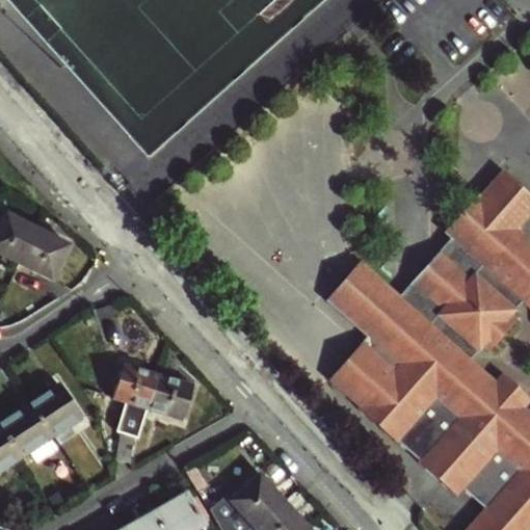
[(479,192),(445,231),(452,236),(468,249),(485,265),(529,214),(529,192),(502,168),(480,193),(479,192)]
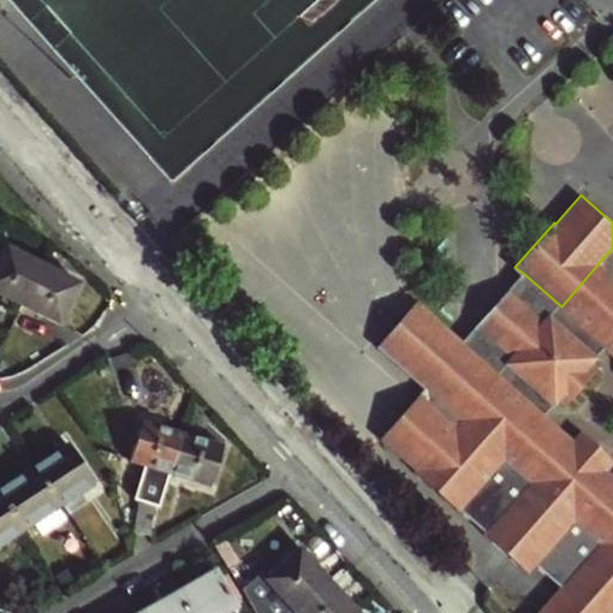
[(0,265),(0,290),(25,303),(47,263),(10,244),(0,265)]
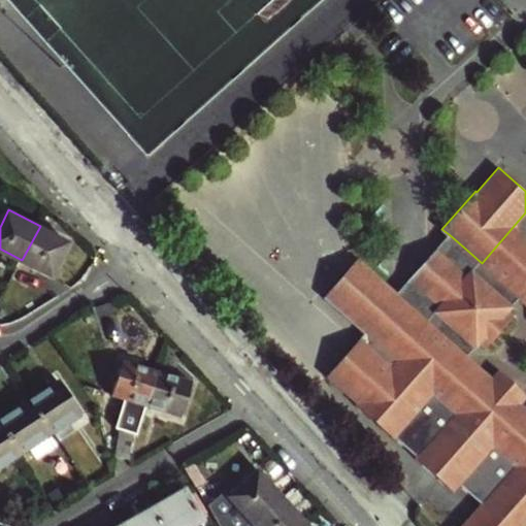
[(464,248),(413,306),(430,321),(419,333),(372,338),(365,332),(328,374),(358,402),(357,403),(395,437),(396,436),(455,491),(461,484),(483,502),(461,525),(525,525),(525,212),(482,263),(464,248)]
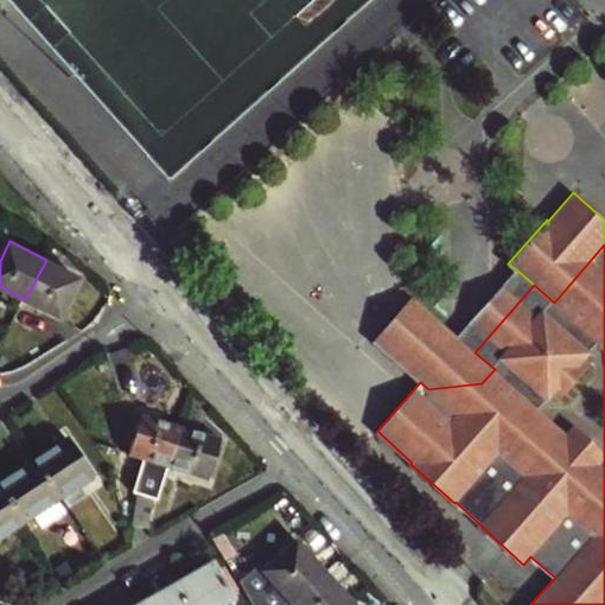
[(46,260),(25,299),(62,318),(82,276),(46,260)]
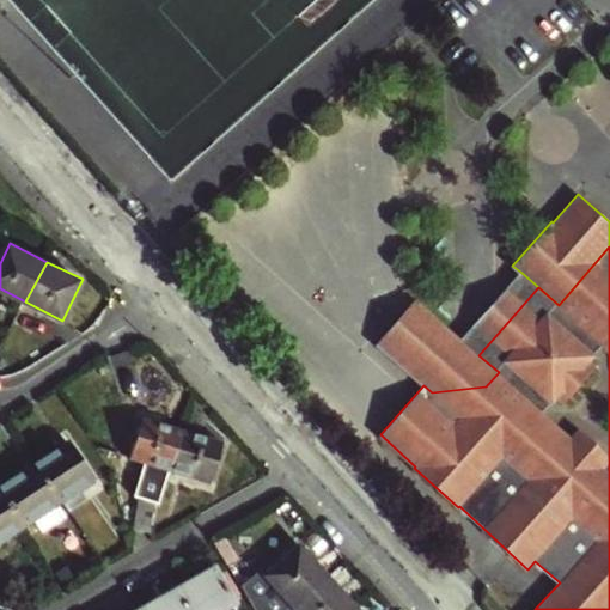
[(461,340),(479,355),(538,287),(520,272),(461,340)]
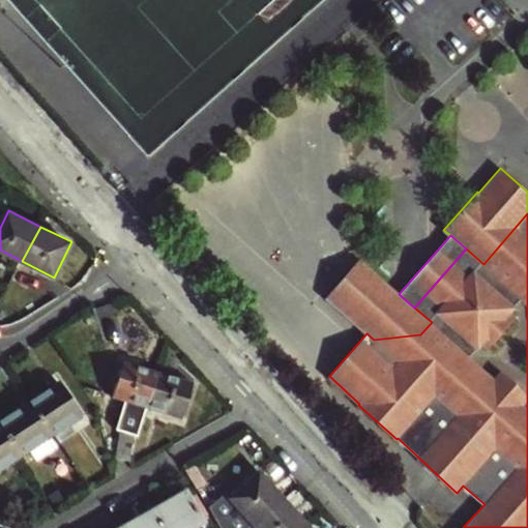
[(359,259),(326,297),(367,333),(374,340),(420,334),(432,322),(414,308),(399,294),(359,259)]
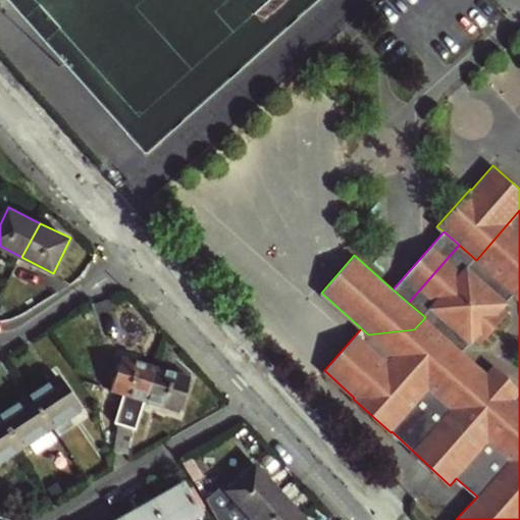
[(114,390),(148,400),(157,367),(125,357),(114,390)]
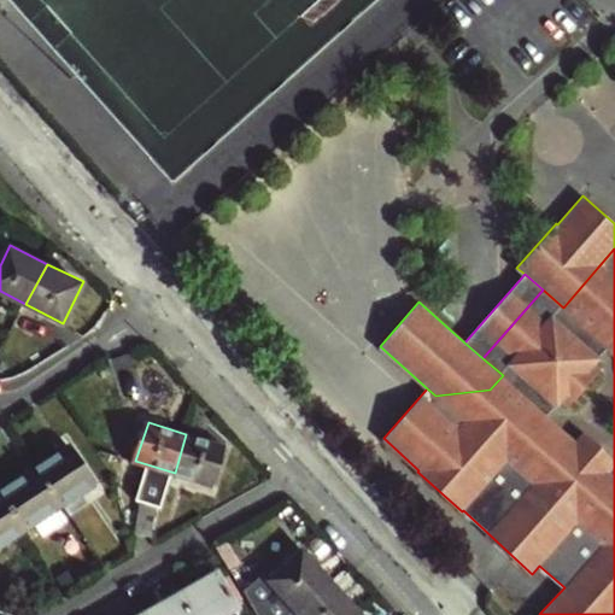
[(229,447),(186,434),(175,473),(217,486),(229,447)]
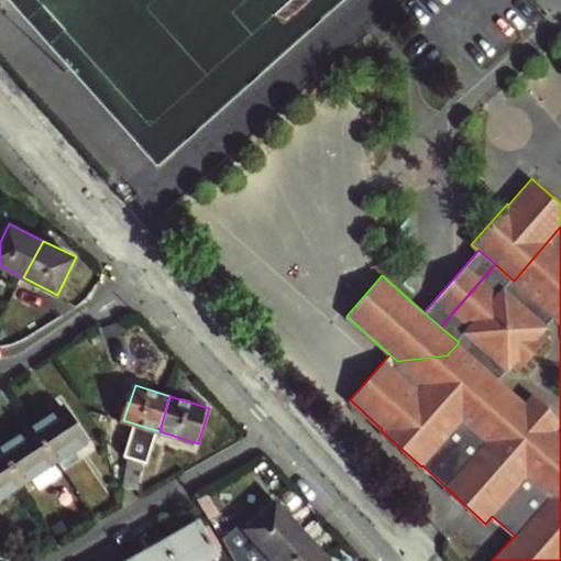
[(65,404),(37,421),(33,425),(56,462),(61,459),(88,440),(65,404)]
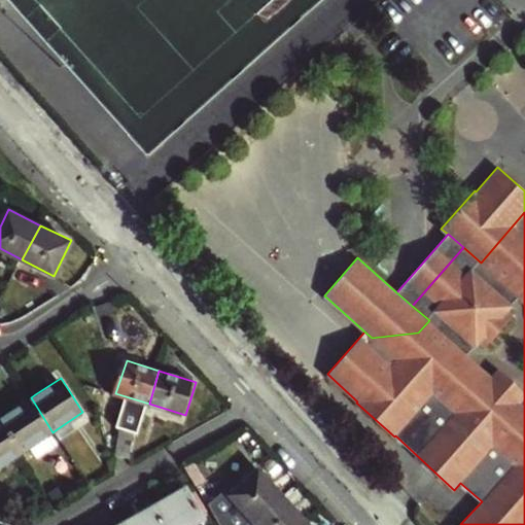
[(53,432),(31,397),(1,417),(23,451),(23,452),(53,432)]
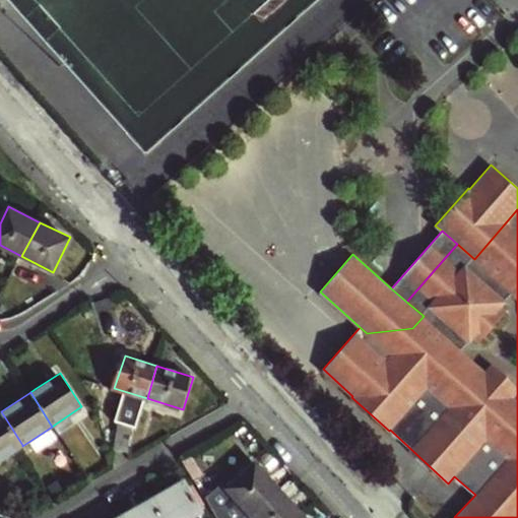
[(22,445),(1,411),(0,411),(0,460),(22,446),(22,445)]
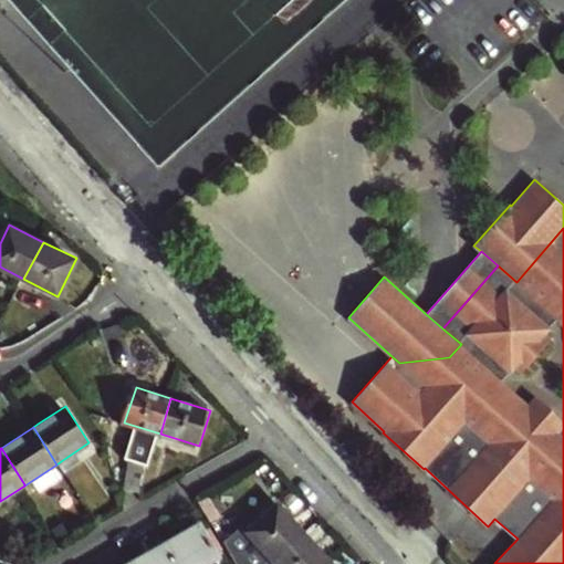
[(132,462),(128,488),(143,489),(146,465),(132,462)]
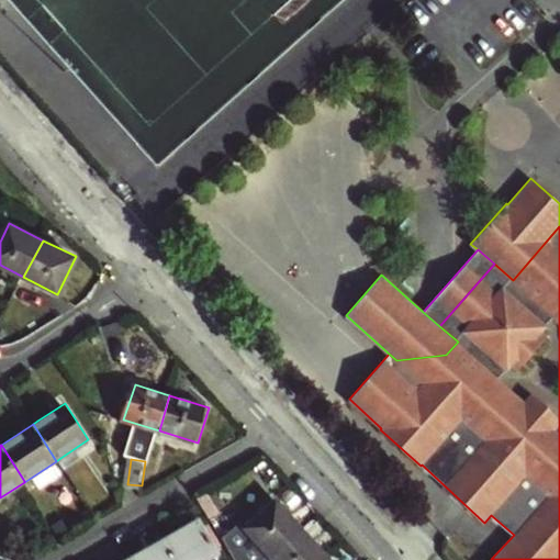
[(271,557),(303,528),(277,500),(246,528),(271,557)]
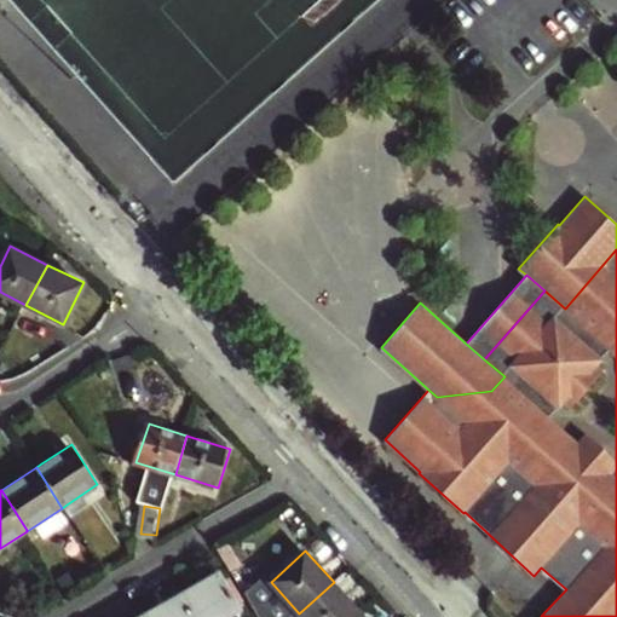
[(219,616),(236,607),(218,577),(180,599),(191,616),(219,616)]
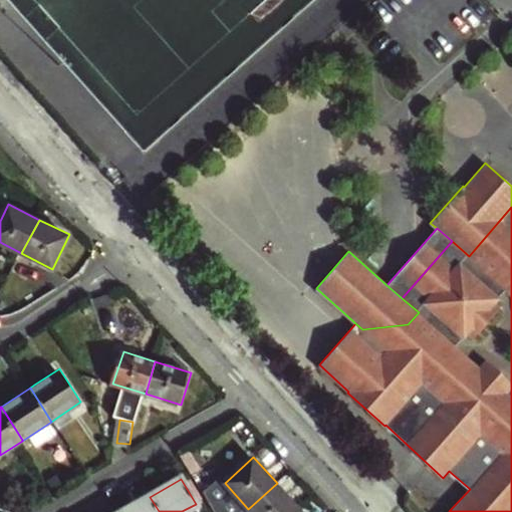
[(251,511),(294,511),(299,508),(277,483),(248,509),(251,511)]
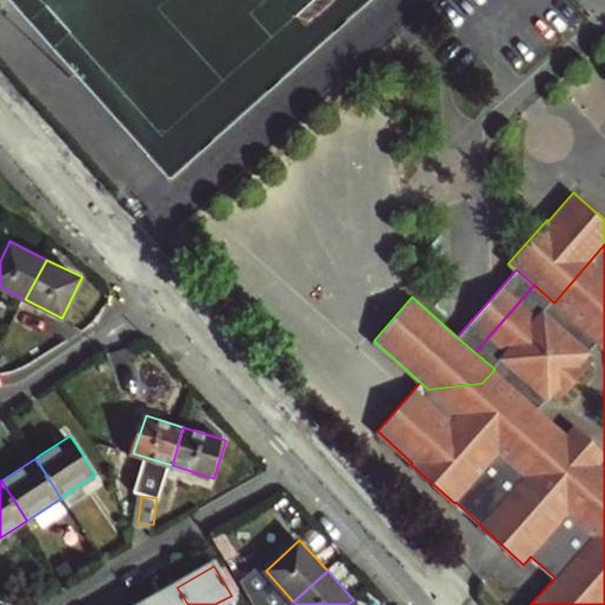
[(188,604),(177,587),(145,604),(188,604)]
